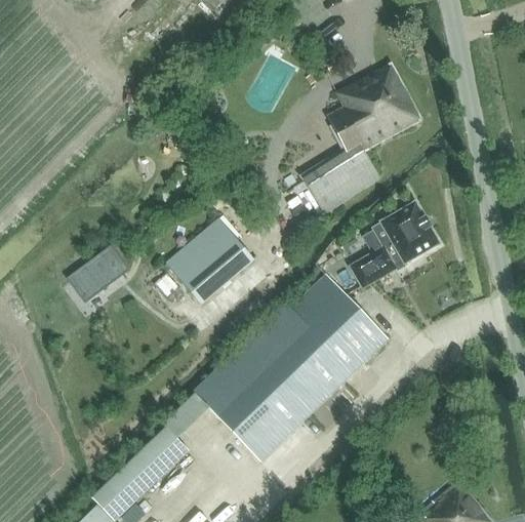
[(196,0),(210,14),(220,2),(226,6),(232,0),(196,0)]
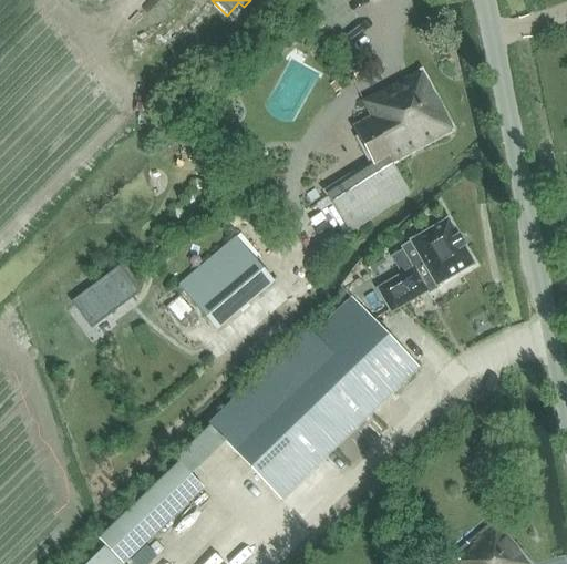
[(347,176),(342,168),(339,163),(316,177),(323,190),(326,193),(325,194),(349,233),(364,222),(410,192),(392,162),(454,130),(422,67),(391,84),(362,100),(370,114),(351,124),(372,160),(347,176)]
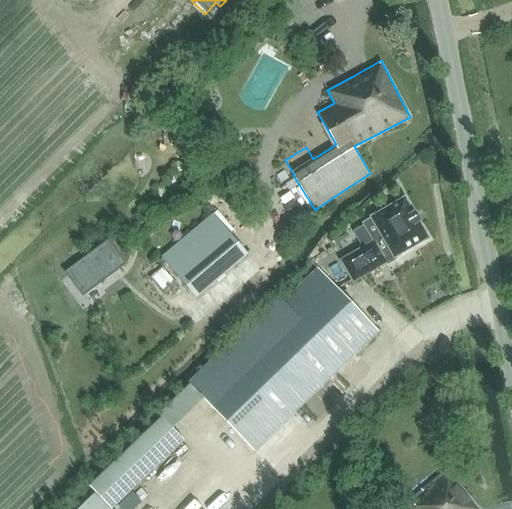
[(373,241),(341,259),(354,282),(387,262),(388,264),(397,259),(396,257),(430,238),(406,196),(362,221),(373,241)]
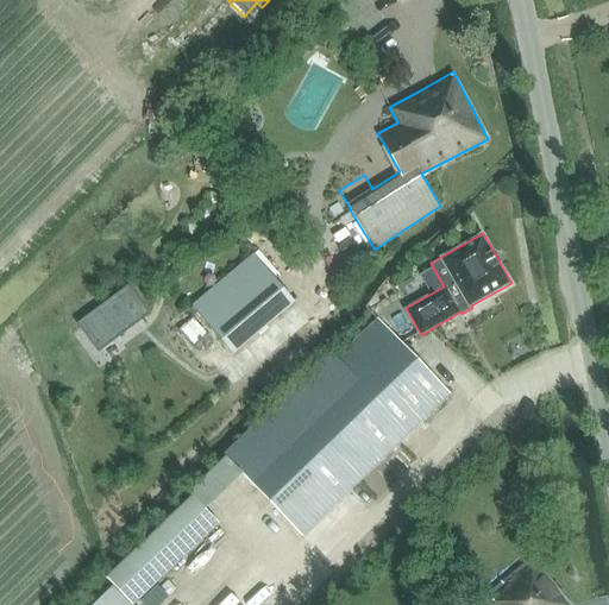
[(192,303),(232,353),(294,301),(253,252),(192,303)]
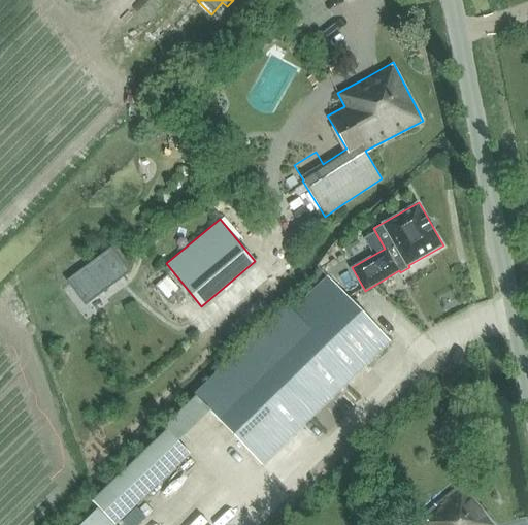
[(155,254),(162,261),(174,251),(167,242),(155,254)]
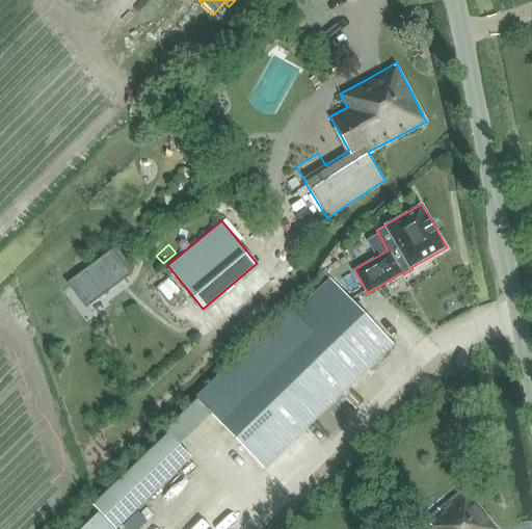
[(265,467),(394,342),(330,274),(293,311),(288,306),(195,396),(212,414),(218,419),(265,467)]
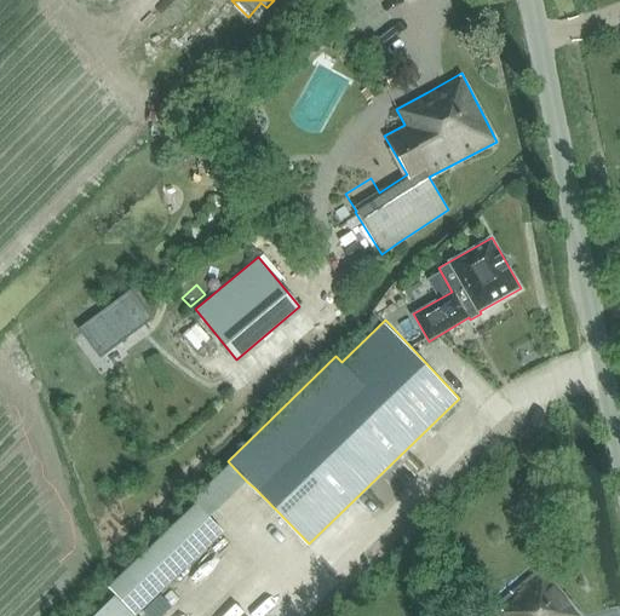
[(107,586),(135,615),(223,531),(195,502),(107,586)]
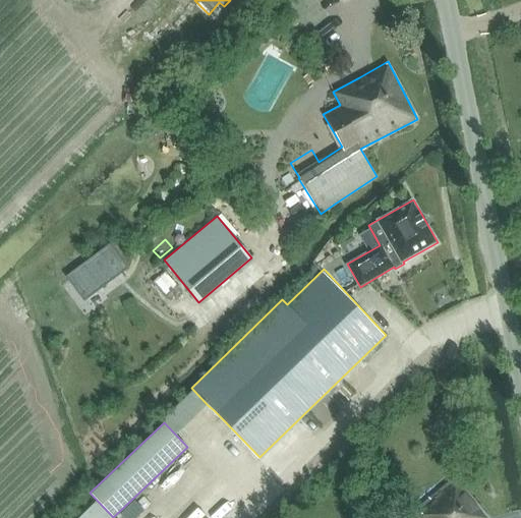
[(201,477),(213,471),(200,451),(189,457),(201,477)]
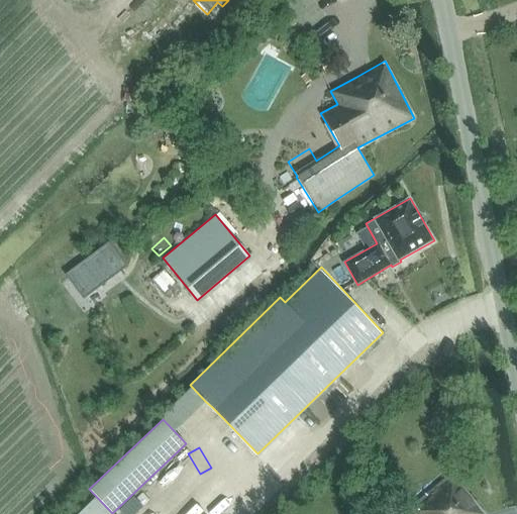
[(159,476),(178,497),(197,480),(187,469),(186,470),(177,459),(159,476)]
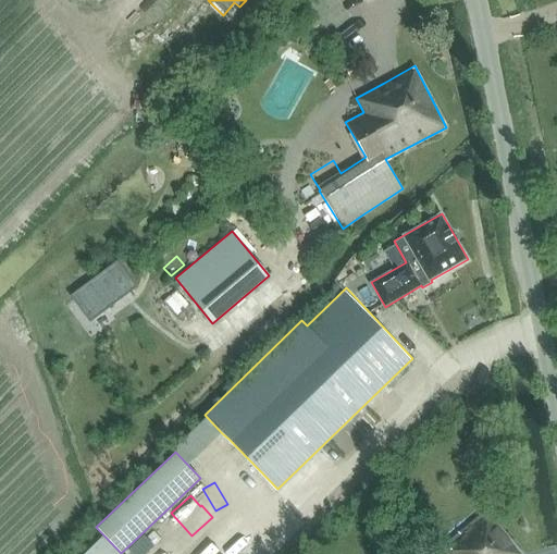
[(523,553),(524,553),(485,506),(482,508),(483,511),(445,540),(438,546),(445,553),(523,553)]
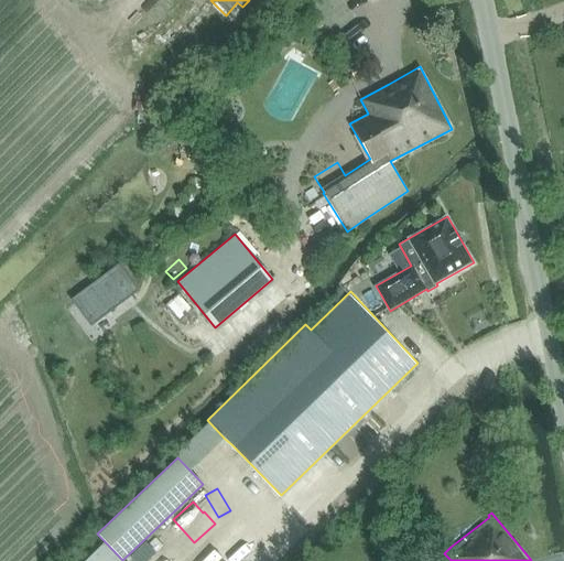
[(142,547),(151,554),(164,541),(155,532),(142,547)]
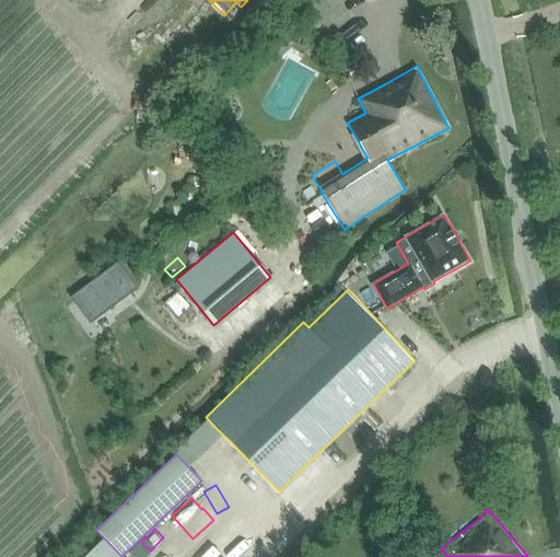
[(82,556),(123,556),(103,537),(82,556)]
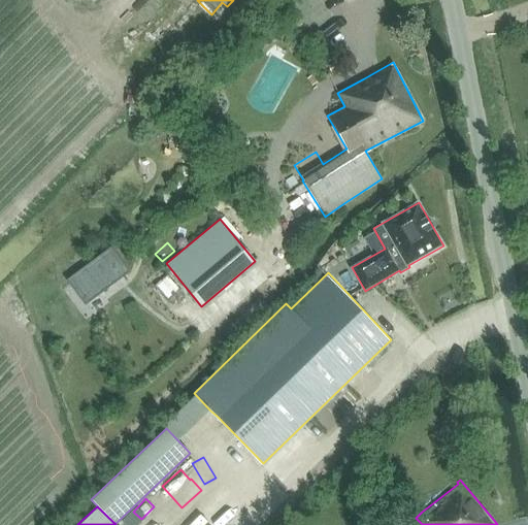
[(193,524),(222,524),(209,511),(194,524),(193,524)]
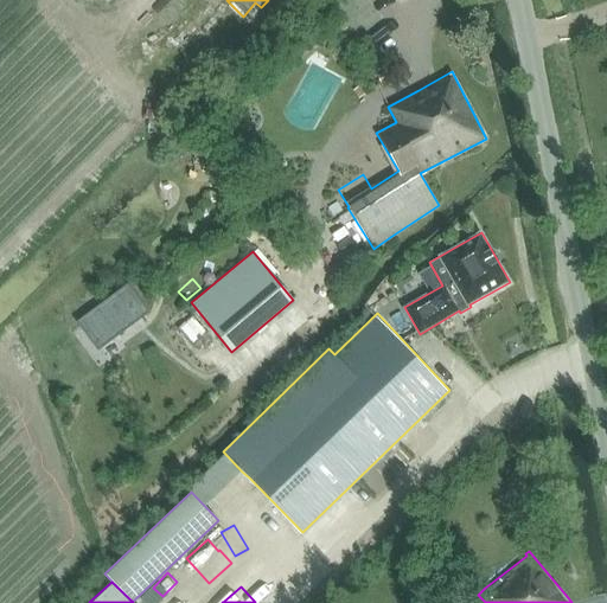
[(172,602),(197,602),(200,600),(192,589),(172,602)]
